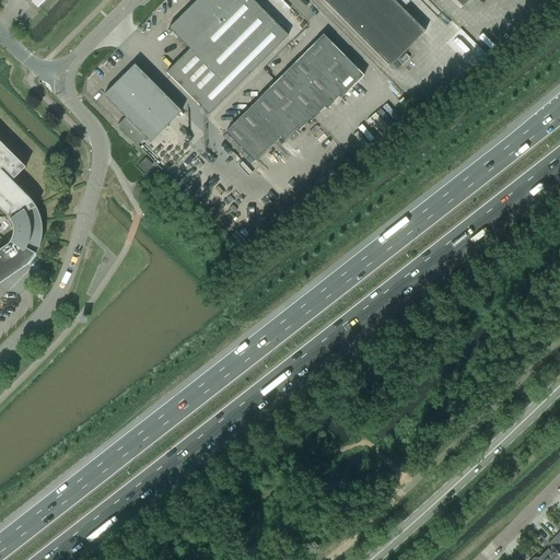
[(166,72),(209,115),(288,35),(253,0),(196,0),(168,28),(189,49),(166,72)]
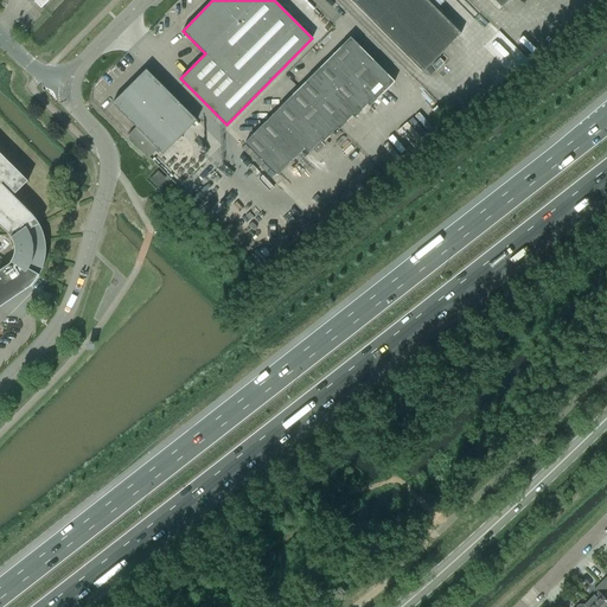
[(350,0),(422,72),(461,33),(427,0),(350,0)]
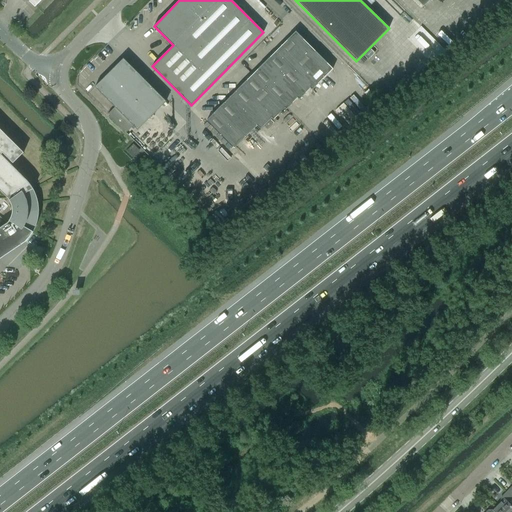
[(295,32),(275,52),(289,66),(309,46),(295,32)]
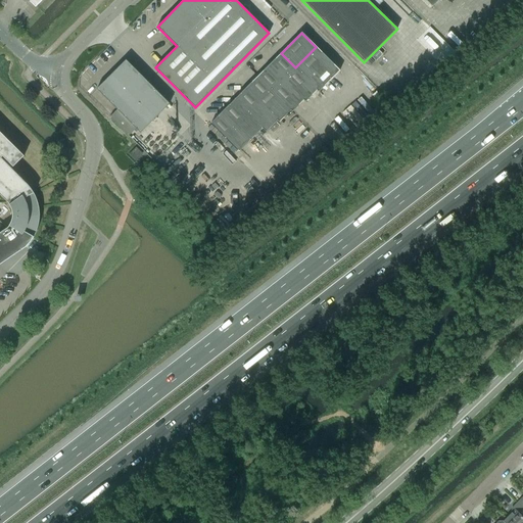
[(295,67),(306,80),(328,58),(316,47),(295,67)]
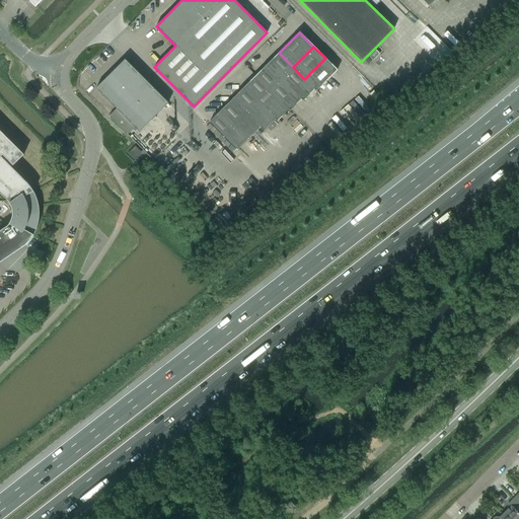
[(279,53),(267,65),(281,78),(293,67),(279,53)]
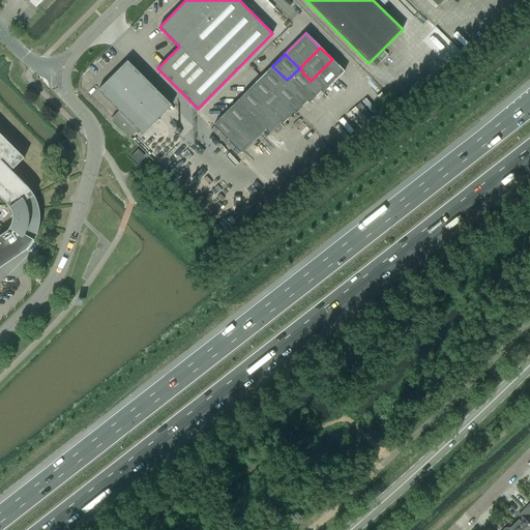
[(321,91),(323,93),(345,71),(332,59),(311,81),(321,91)]
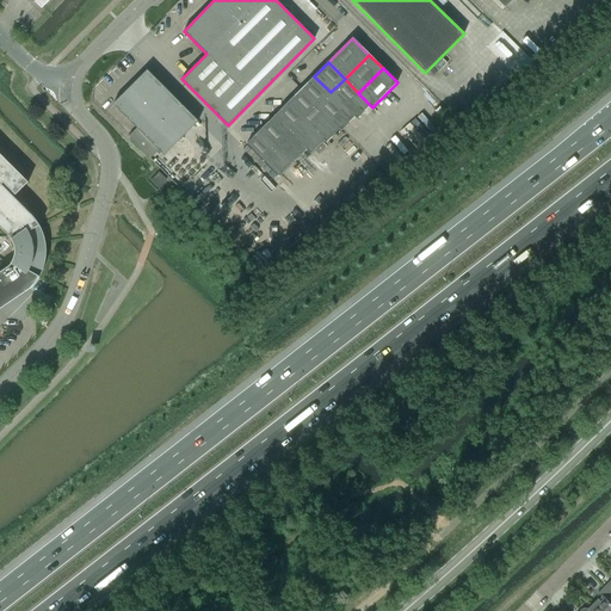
[(112,104),(136,128),(128,137),(150,159),(159,150),(164,155),(198,121),(147,71),(112,104)]
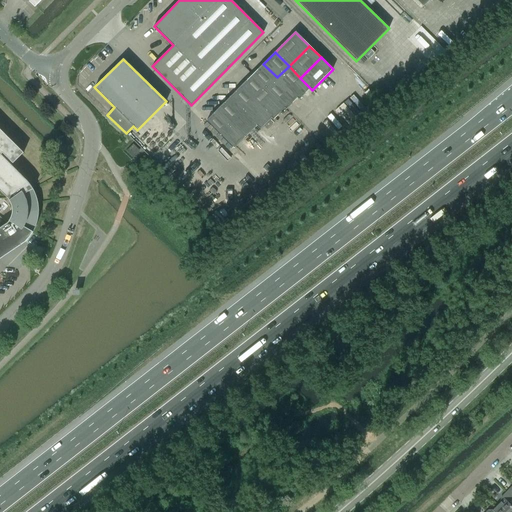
[(277,77),(263,64),(252,75),(266,89),(277,77)]
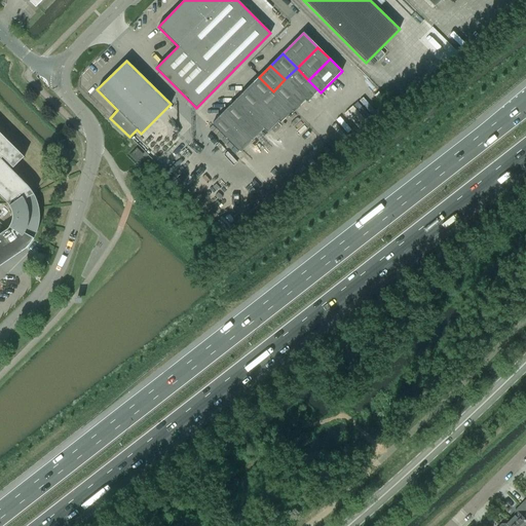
[(318,90),(308,80),(297,68),(285,79),(305,101),(307,103),(318,90)]
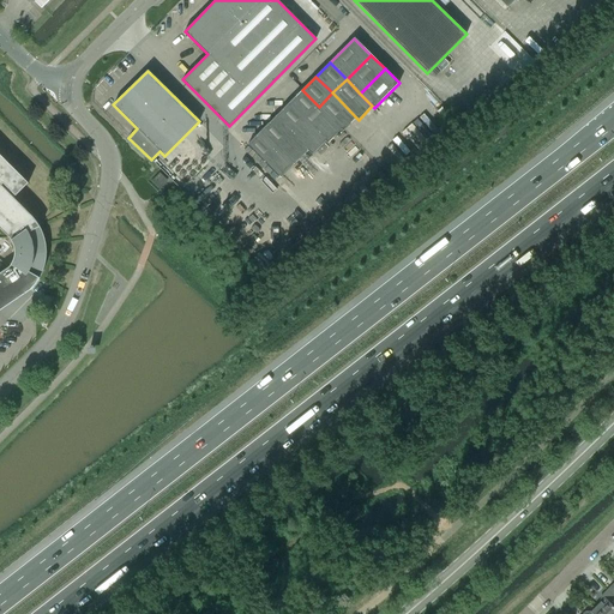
[(341,130),(342,130),(319,107),(302,90),(247,144),(281,178),(308,151),(309,154),(311,152),(312,155),(317,149),(318,150),(326,142),(327,143),(332,138),(341,130)]
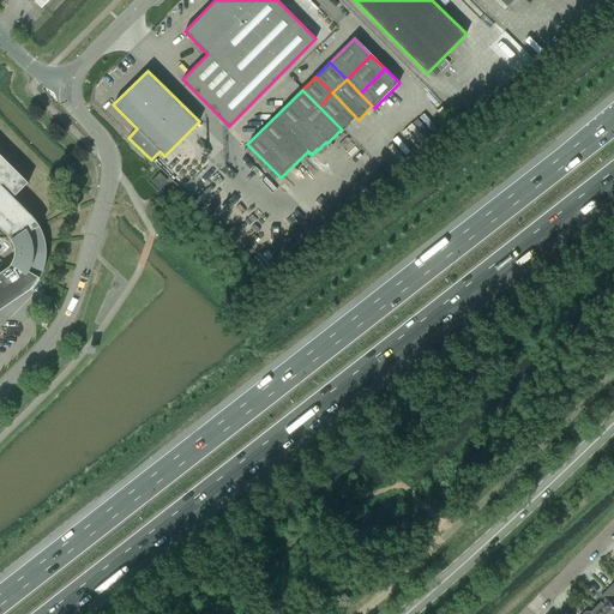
[(343,131),(356,118),(332,92),(319,107),(342,130),(341,130),(343,131)]
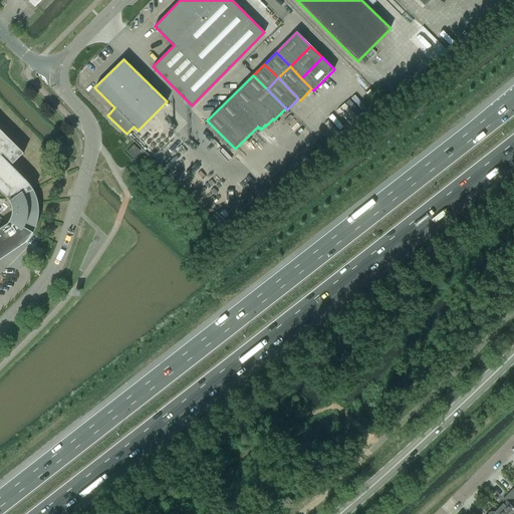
[(13,164),(23,154),(0,130),(0,191),(7,199),(10,203),(12,207),(12,211),(12,215),(11,218),(10,221),(7,224),(0,228),(0,259),(26,243),(30,239),(34,233),(35,231),(36,229),(38,220),(38,212),(38,206),(37,200),(35,195),(33,190),(30,185),(26,181),(11,165),(12,164),(13,164)]
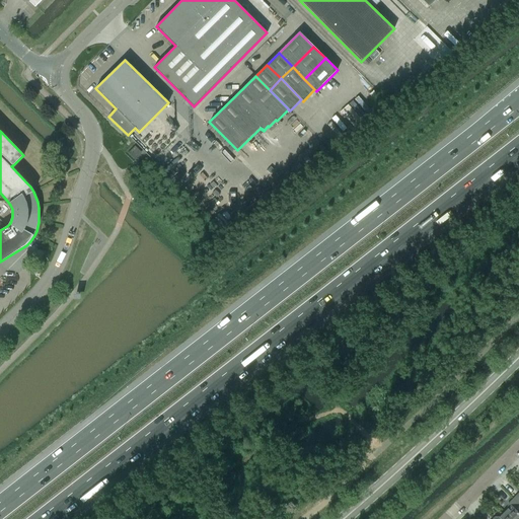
[(135,160),(139,156),(142,153),(135,146),(128,153),(135,160)]
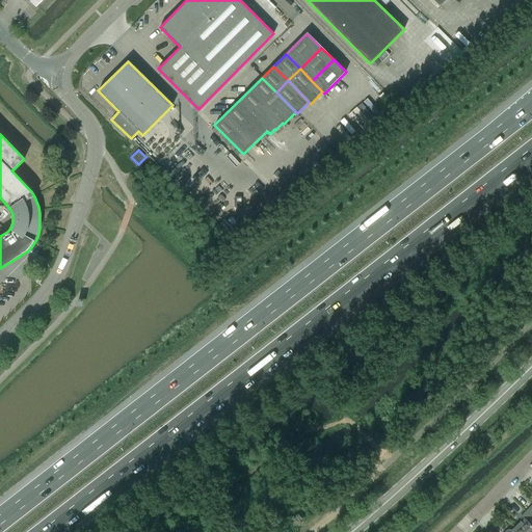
[(524,519),(515,526),(522,531),(531,531),(531,517),(526,512),(521,516),(524,519)]
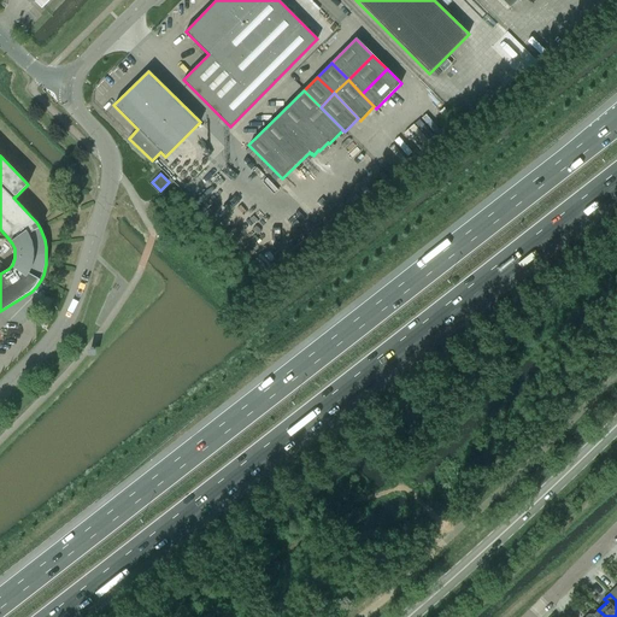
All buildings are outlined.
